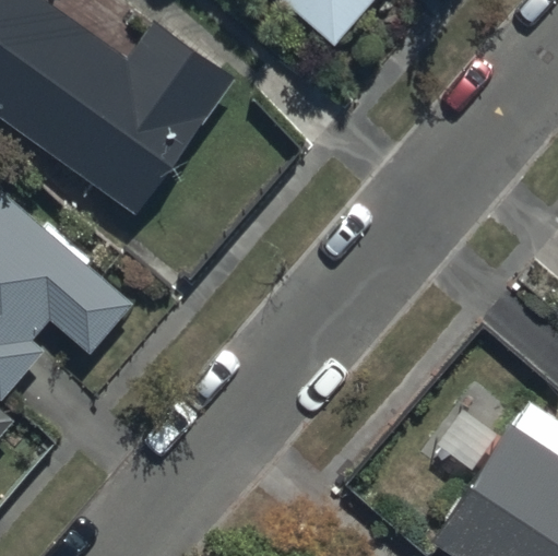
[(47,0),(0,0),(0,115),(138,214),(237,77),(154,16),(126,56),(47,0)]
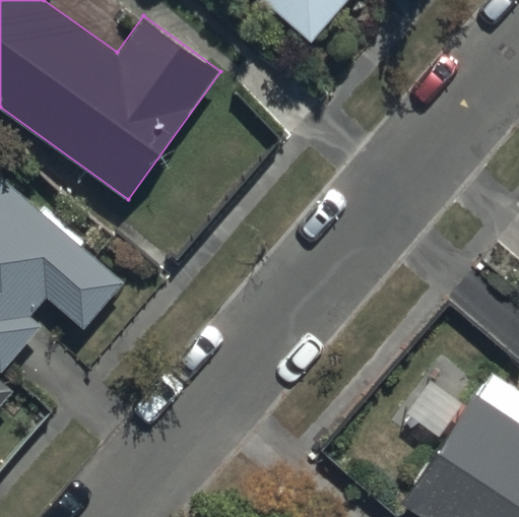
[(263,0),(312,41),(346,0),(263,0)]
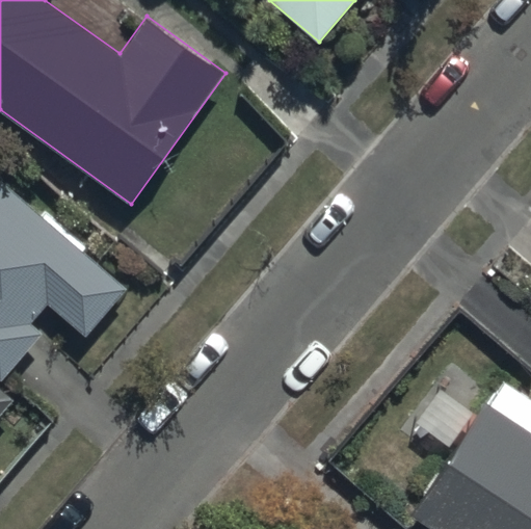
[(0,378),(42,333),(31,323),(50,303),(85,336),(126,290),(0,180),(0,378)]
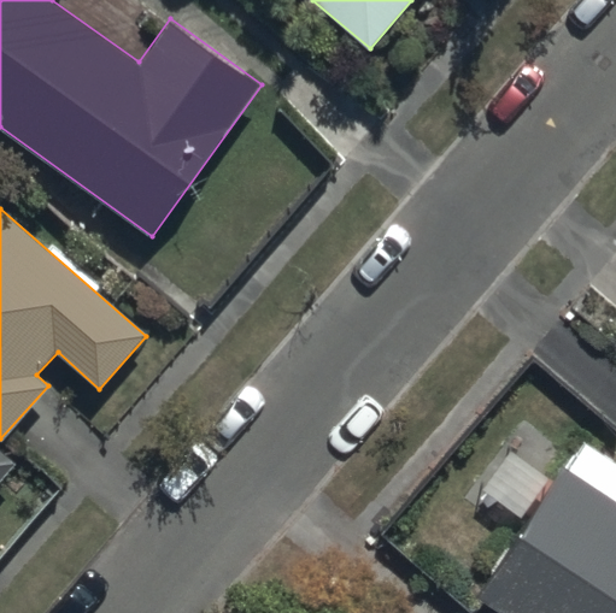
[(615,612),(615,464),(576,438),(475,594),(503,612),(615,612)]
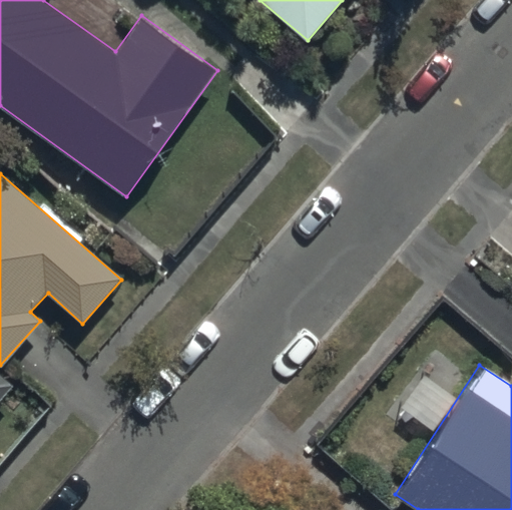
[(0,396),(11,383),(0,373),(0,396)]
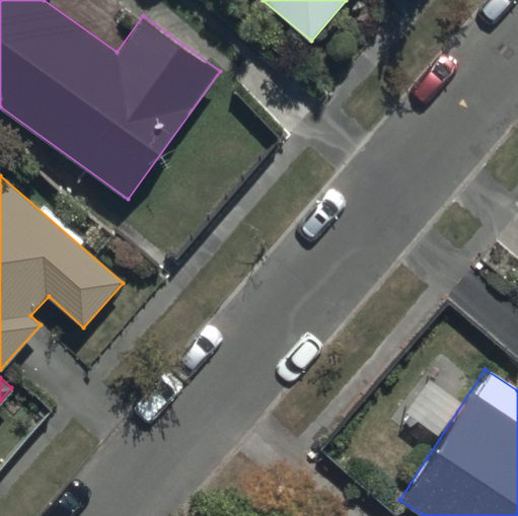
All buildings are outlined.
